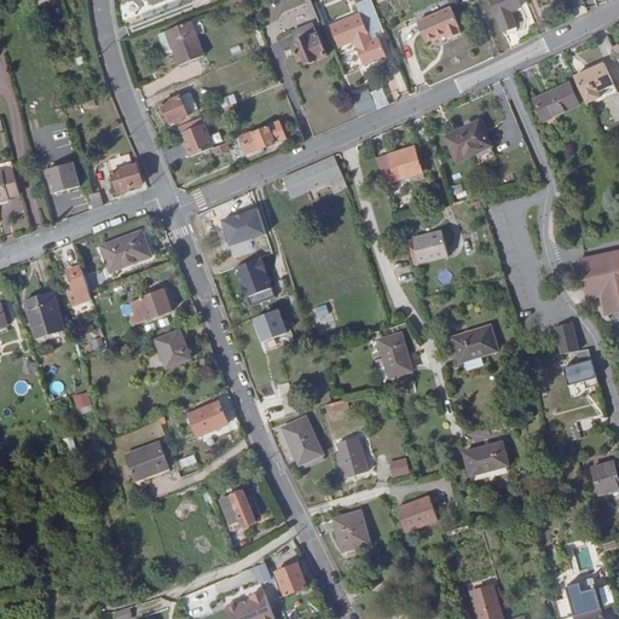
[(369,36),(385,30),(371,0),(368,0),(356,5),(359,15),(330,27),(340,48),(354,42),(363,67),(386,57),(379,40),(371,42),(369,36)]
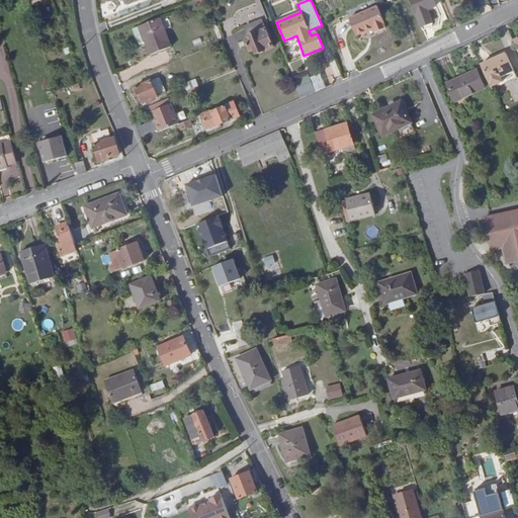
[(414,8),(422,30),(432,25),(426,10),(436,5),(434,0),(410,0),(414,8)]
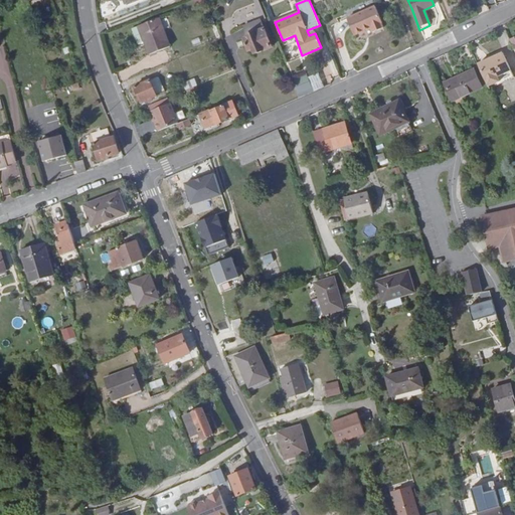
[(376,9),(347,20),(354,37),(371,30),(373,35),(382,31),(381,26),(382,26),(376,9)]
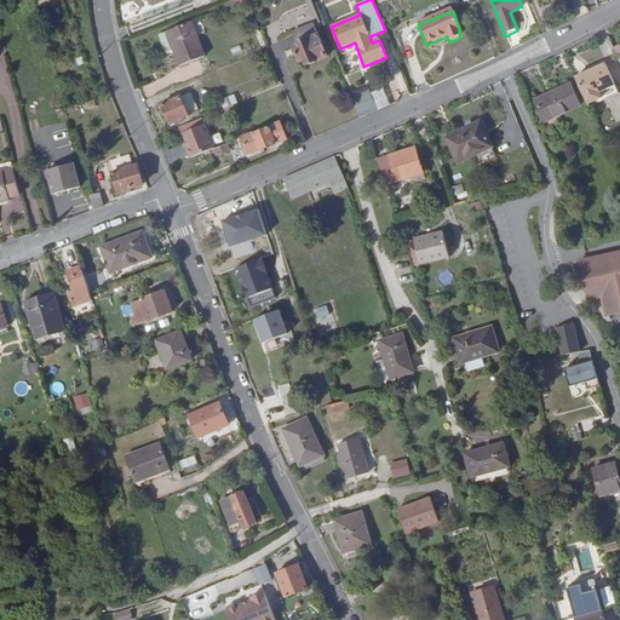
[(171,29),(179,51),(184,63),(210,55),(196,19),(171,29)]
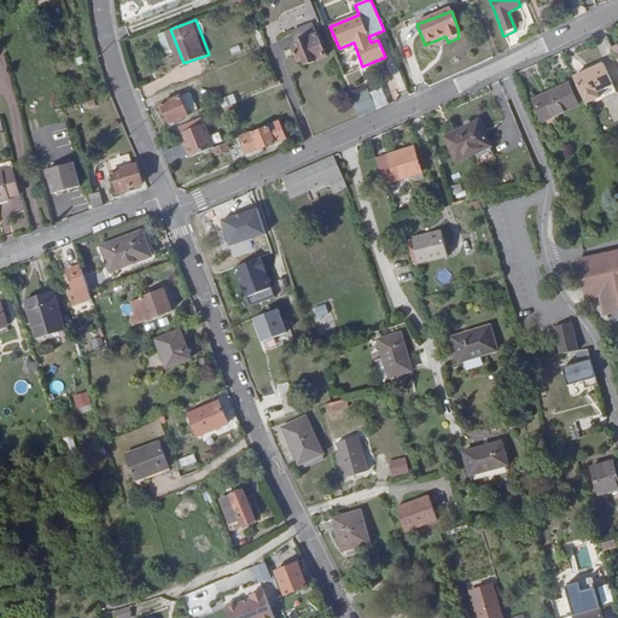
[(293,31),(298,44),(293,46),(299,59),(304,58),(305,62),(326,54),(318,34),(316,34),(313,23),(293,31)]
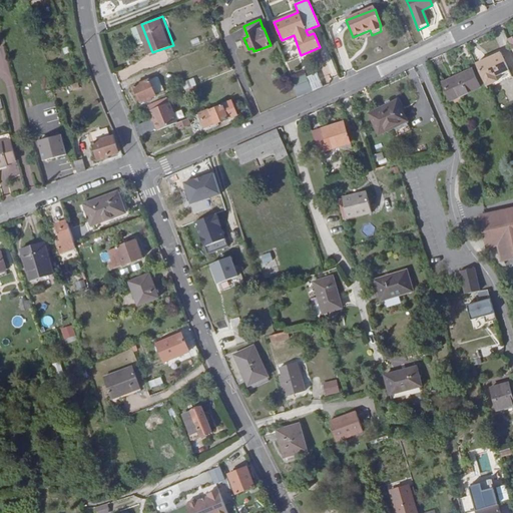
[(144,44),(148,42),(141,24),(135,27),(141,42),(144,44)]
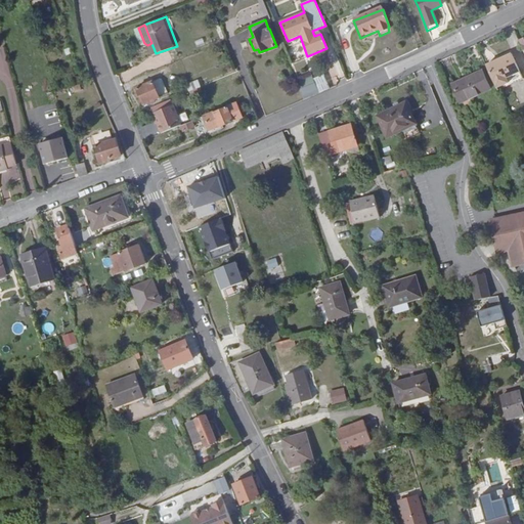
[(523,78),(513,53),(487,63),(498,89),(510,84),(511,86),(523,80),(523,78)]
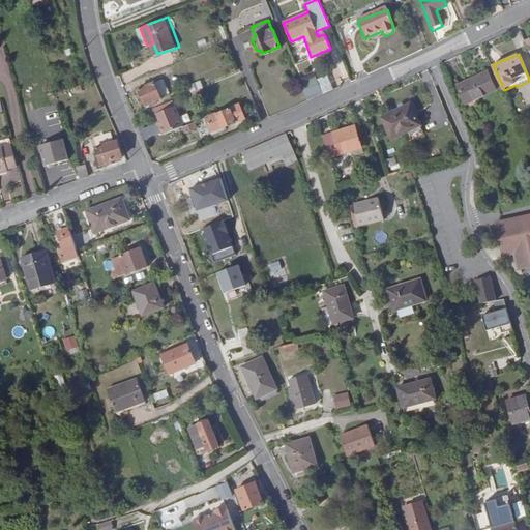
[(488,68),(473,76),(481,94),(497,86),(488,68)]
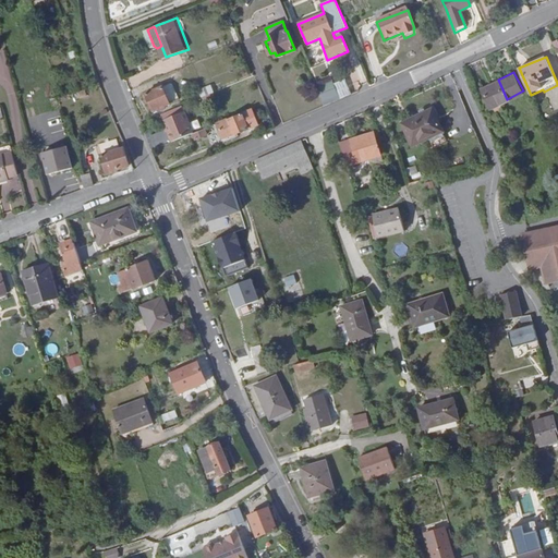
[(316,87),(324,105),(350,95),(343,76),(316,87)]
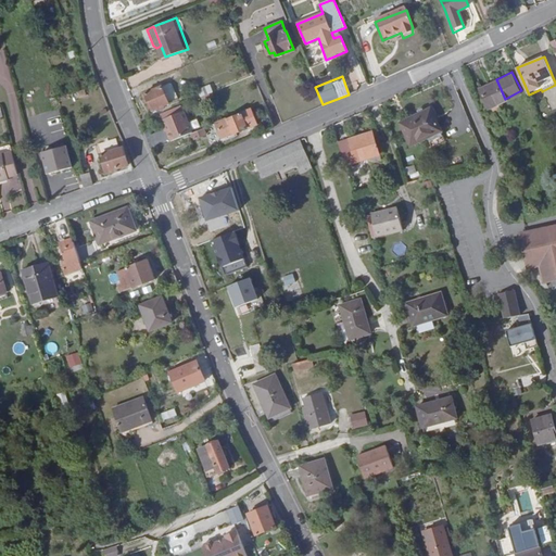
[(505,99),(496,79),(483,86),(493,104),(505,99)]
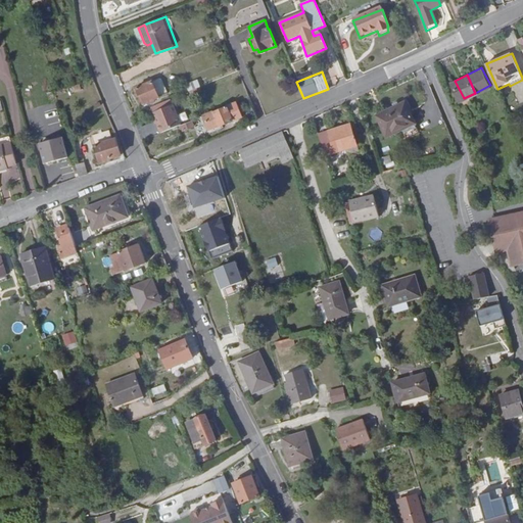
[(153,81),(138,87),(144,102),(154,98),(153,96),(158,94),(153,81)]
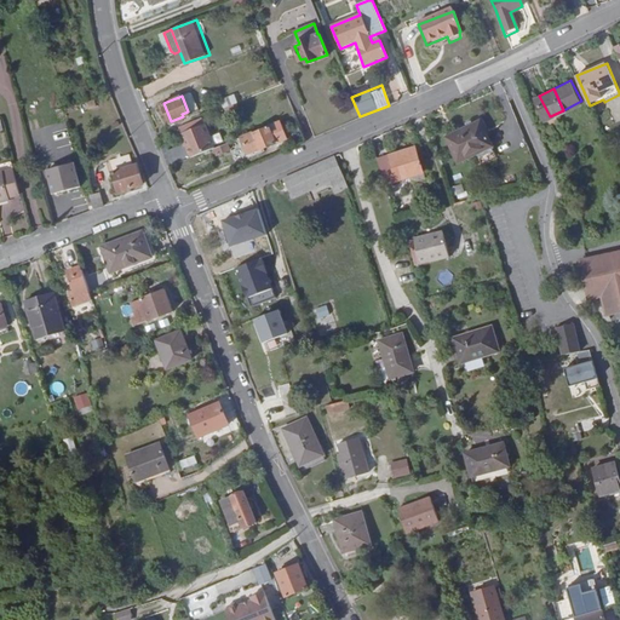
[(178,126),(181,132),(205,122),(202,116),(178,126)]
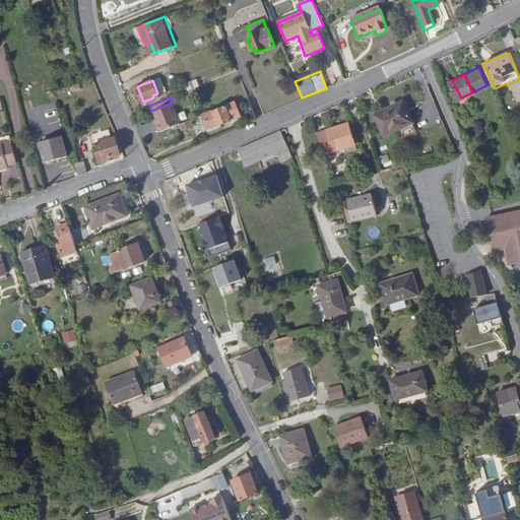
[(387,106),(393,128),(401,125),(404,133),(417,127),(404,98),(387,106)]
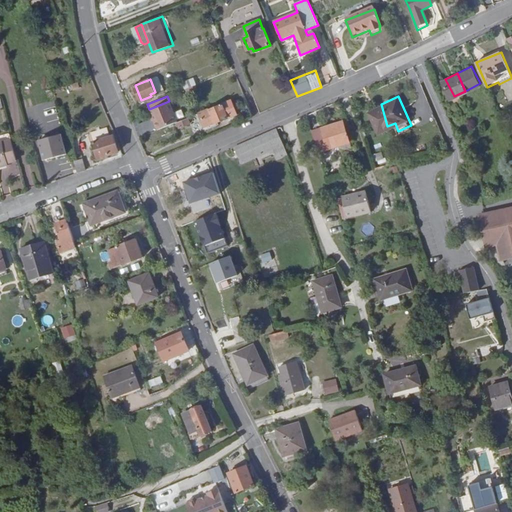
[(157,129),(177,121),(169,101),(149,109),(153,118),(134,125),(138,135),(156,128),(157,129)]
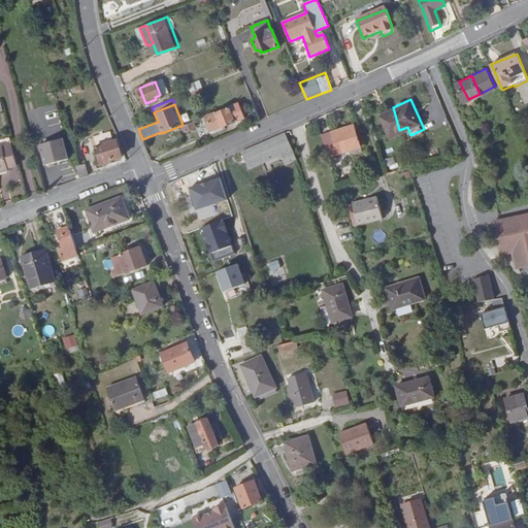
[(382,112),(391,134),(399,130),(393,107),(382,112)]
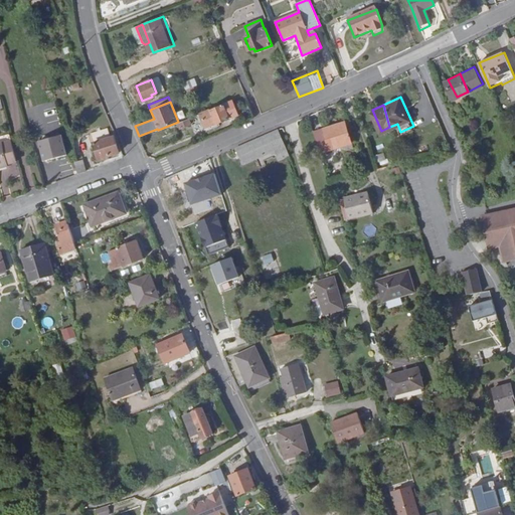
[(222,106),(200,115),(205,127),(216,123),(217,124),(228,120),(222,106)]
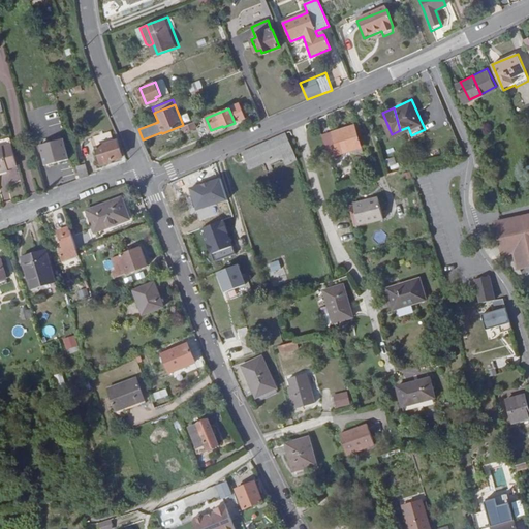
[(196,127),(194,122),(184,126),(186,131),(196,127)]
